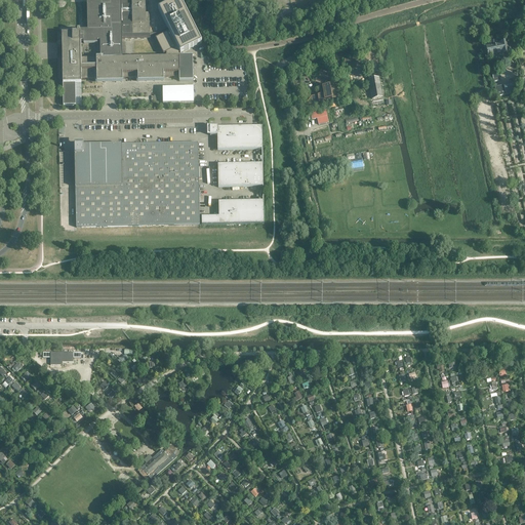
[(146,1),(132,1),(121,1),(87,2),(88,31),(68,31),(68,34),(57,34),(57,43),(64,43),(64,58),(57,58),(58,80),(63,80),(63,84),(81,83),(81,79),(96,79),(97,83),(123,82),(122,78),(137,78),(138,82),(164,82),(163,78),(179,77),(179,81),(193,81),(193,56),(179,56),(179,53),(180,54),(202,43),(180,0),(179,0),(176,0),(158,9),(167,29),(157,34),(150,34),(150,13),(146,13),(146,1)]
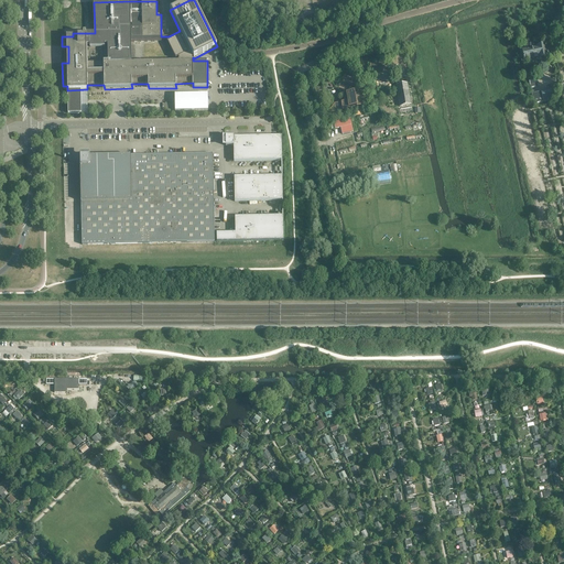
[(324,19),(320,6),(315,7),(318,14),(308,18),(310,23),(324,19)]
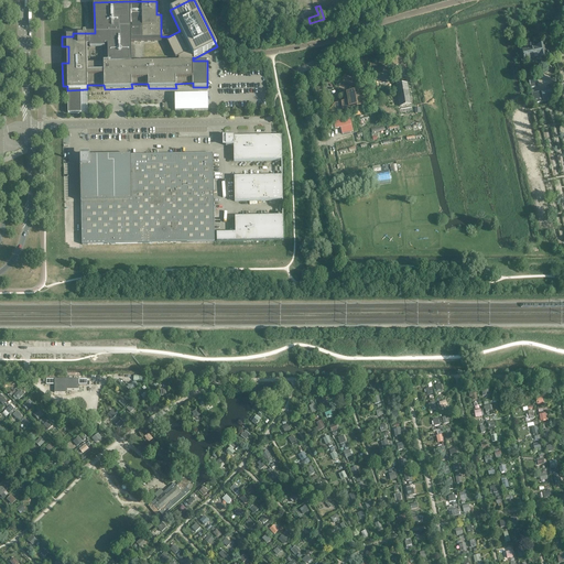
[(548,56),(545,45),(537,47),(539,57),(539,58),(548,56)]
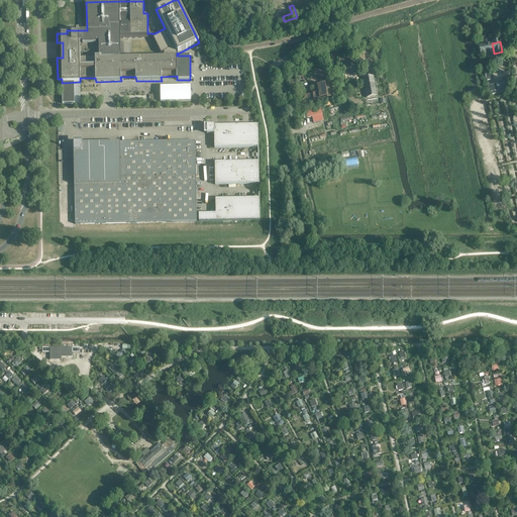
[(492,43),(486,45),(488,55),(494,53),(492,43)]
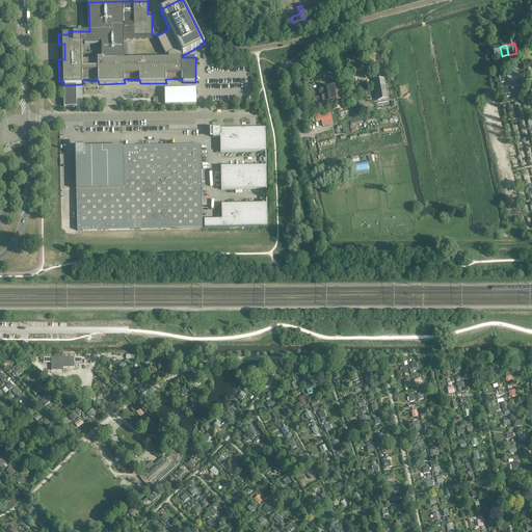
[(502,56),(500,47),(493,48),(495,57),(502,56)]
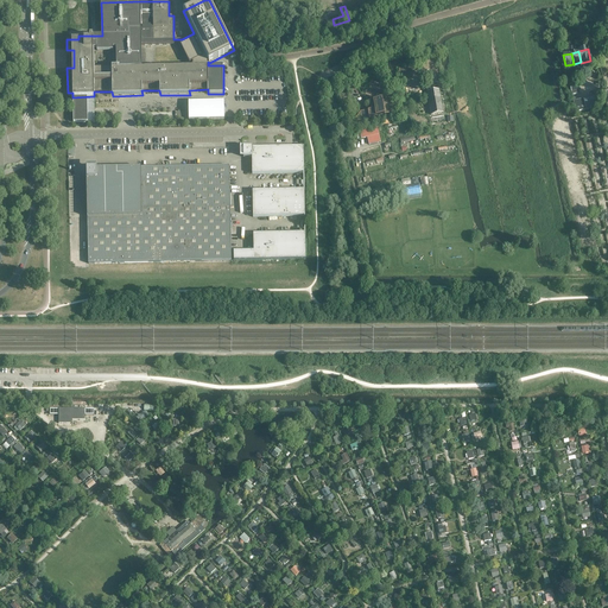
[(582,107),(580,94),(578,90),(580,89),(578,83),(570,86),(571,93),(571,96),(572,96),(575,108),(582,107)]
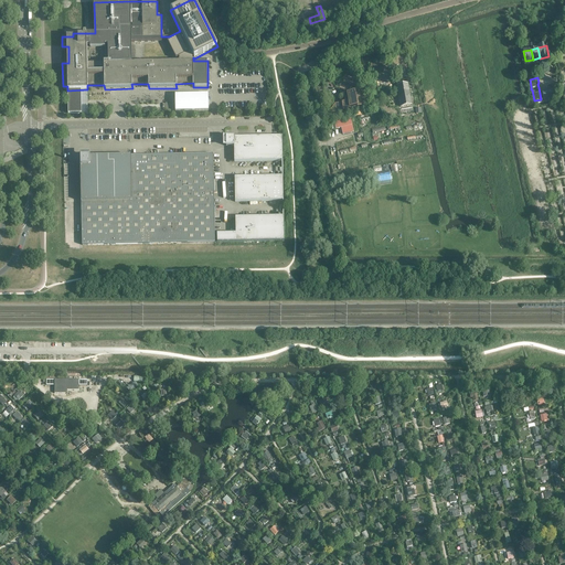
[(396,86),(401,107),(412,105),(408,84),(396,86)]
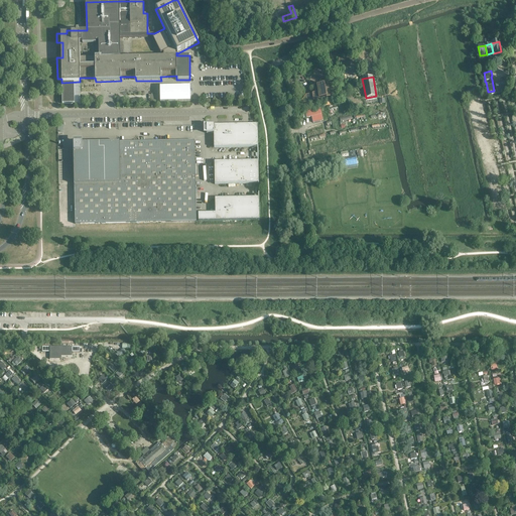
[(80,83),(61,83),(62,104),(75,104),(81,104),(80,83)]
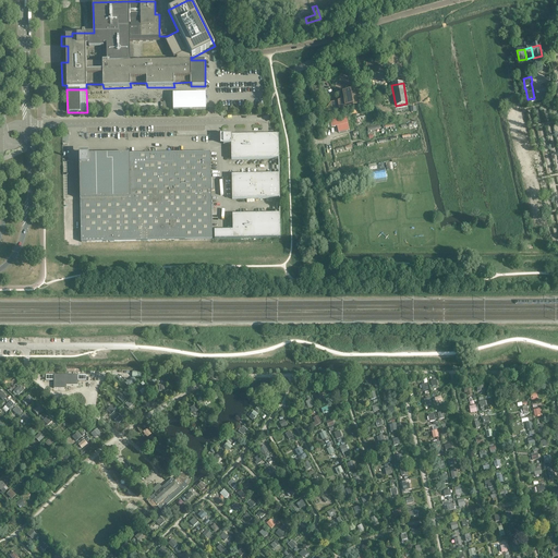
[(358,106),(356,97),(361,96),(360,91),(338,94),(342,99),(343,98),(343,100),(330,102),(328,107),(330,108),(330,111),(346,109),(346,108),(358,106)]
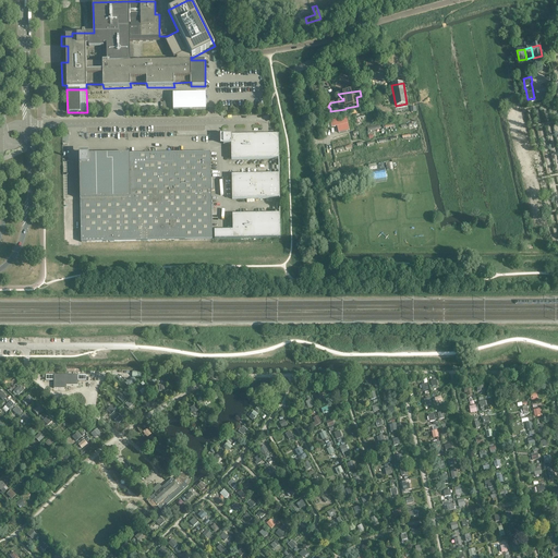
[(206,93),(172,94),(173,110),(206,110),(206,93)]
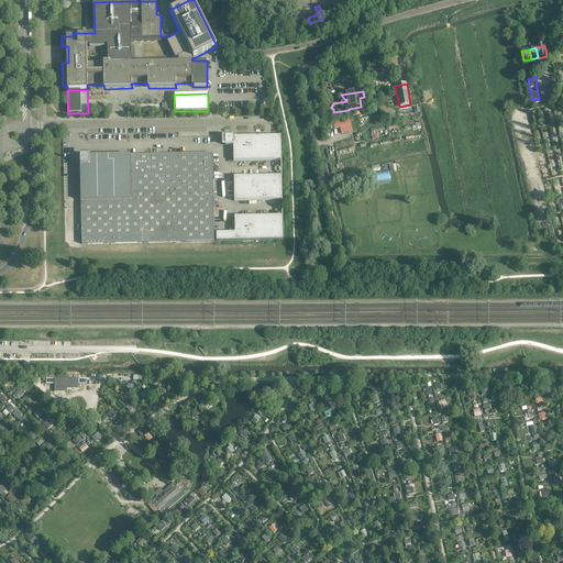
[(352,130),(349,118),(349,117),(332,121),(334,128),(340,125),(341,132),(352,130)]
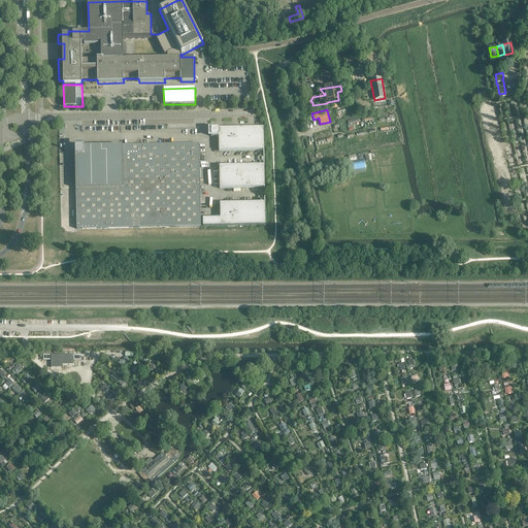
[(264,151),(264,128),(211,129),(211,136),(219,136),(219,152),(264,151)]
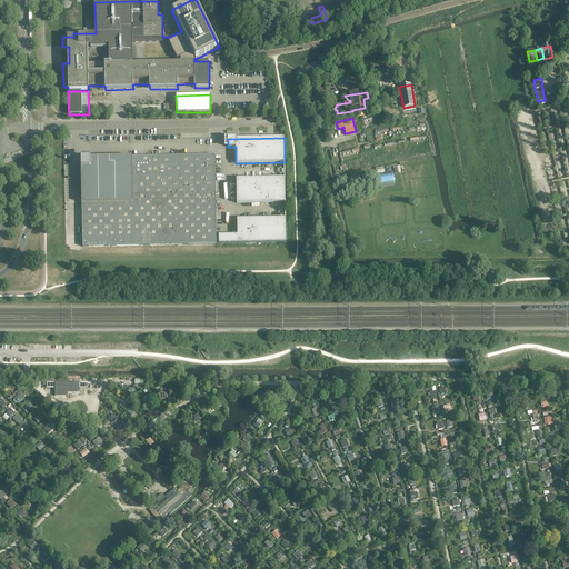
[(182,206),(182,195),(181,156),(170,156),(170,157),(165,157),(166,206),(182,206)]
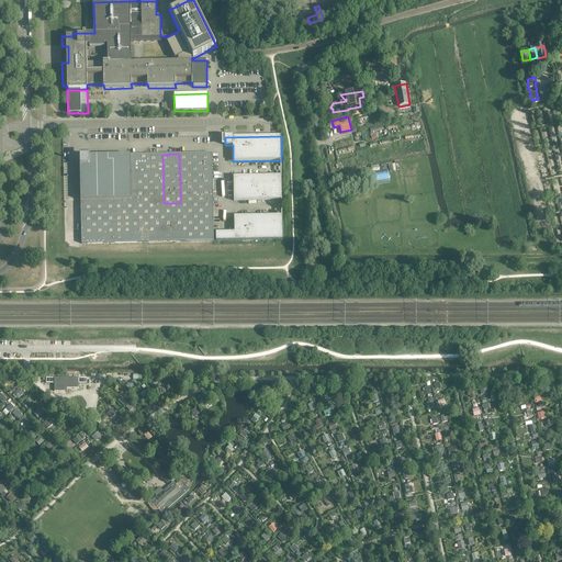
[(197,191),(195,154),(191,154),(179,154),(180,192),(197,191)]
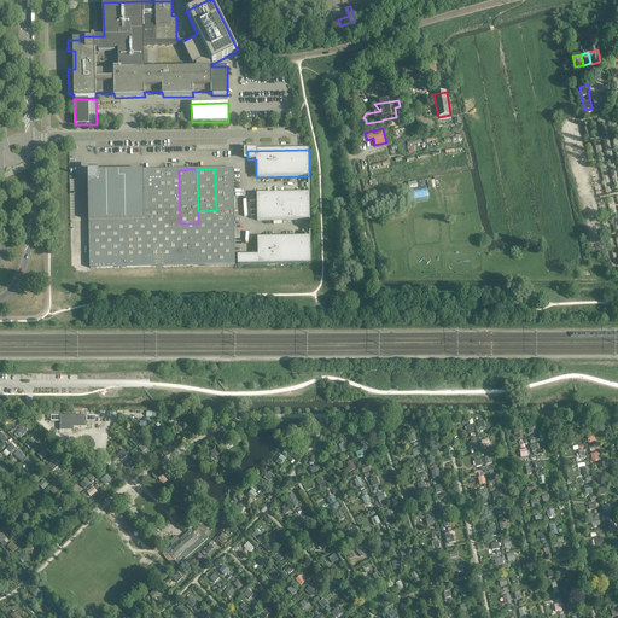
[(234,210),(233,169),(221,169),(215,169),(216,210),(234,210)]
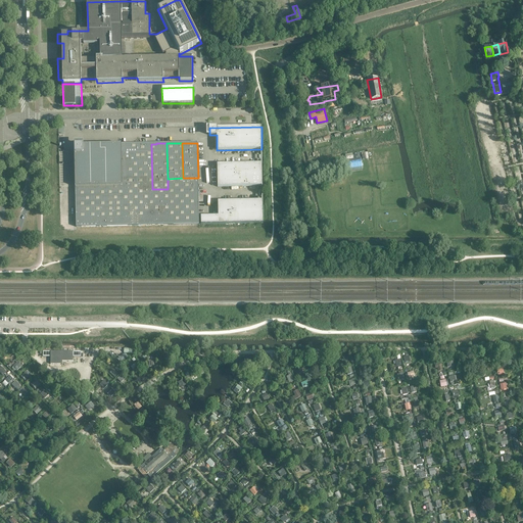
[(122,190),(121,144),(110,144),(110,145),(105,145),(106,190),(122,190)]
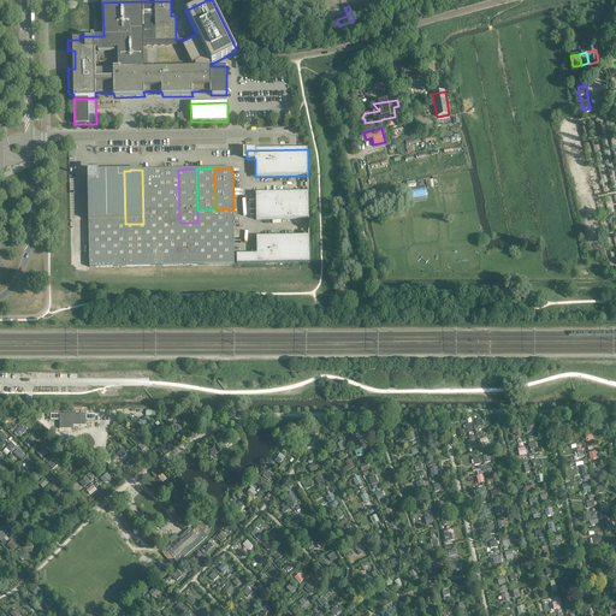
[(161,224),(160,170),(142,170),(143,224),(161,224)]
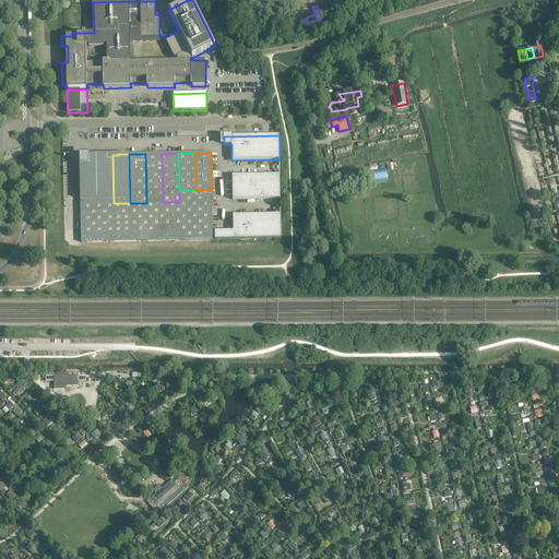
[(163,202),(162,154),(157,154),(145,154),(146,203),(163,202)]
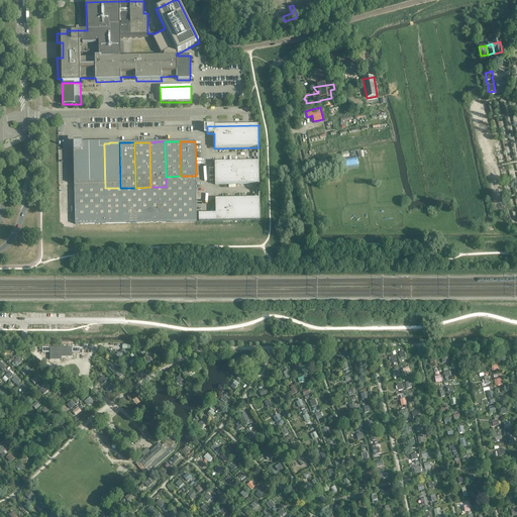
[(90,189),(89,143),(74,143),(75,189),(90,189)]
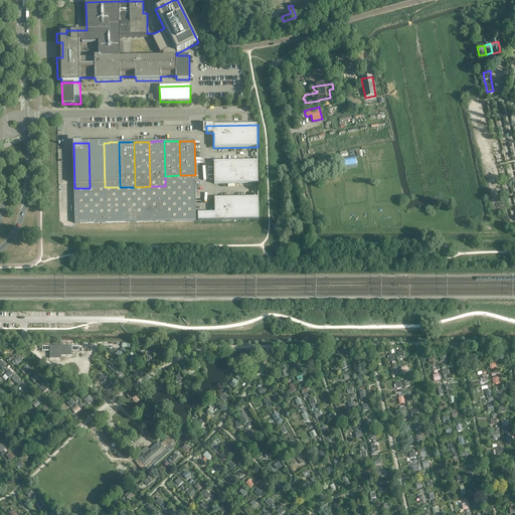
[(105,187),(104,143),(100,143),(89,143),(90,188),(105,187)]
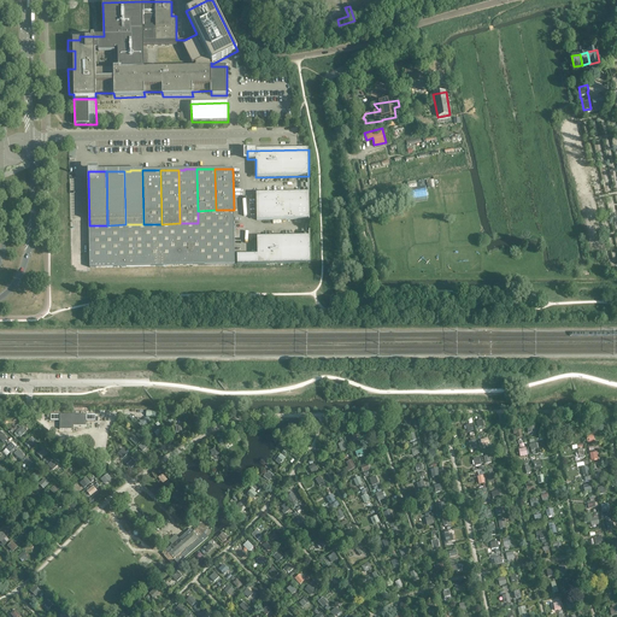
[(425,187),(406,189),(409,204),(428,200),(425,187)]
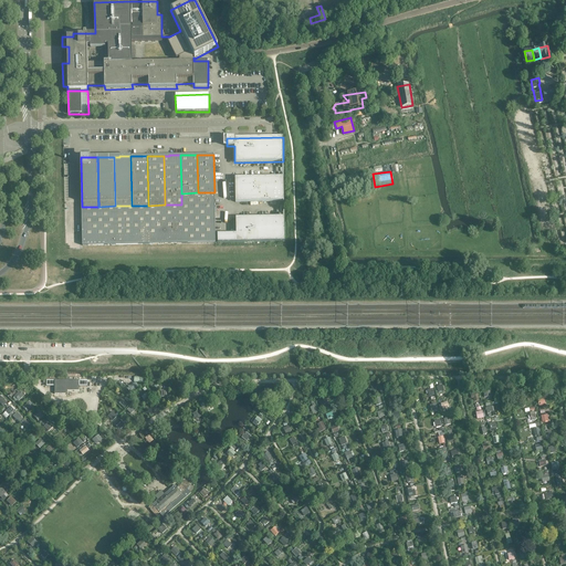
[(284,201),(283,177),(236,178),(236,202),(284,201)]
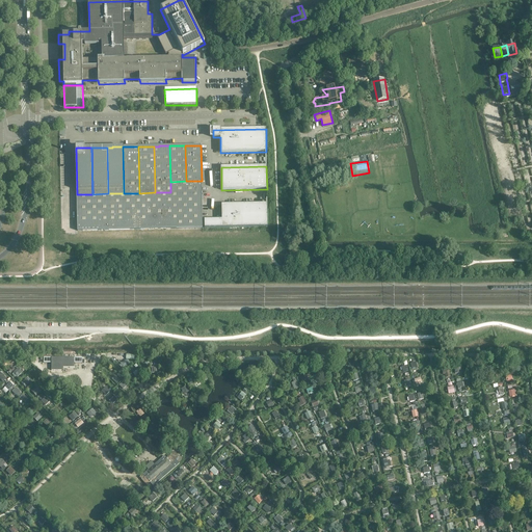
[(202,192),(202,181),(186,181),(170,182),(170,192),(202,192)]
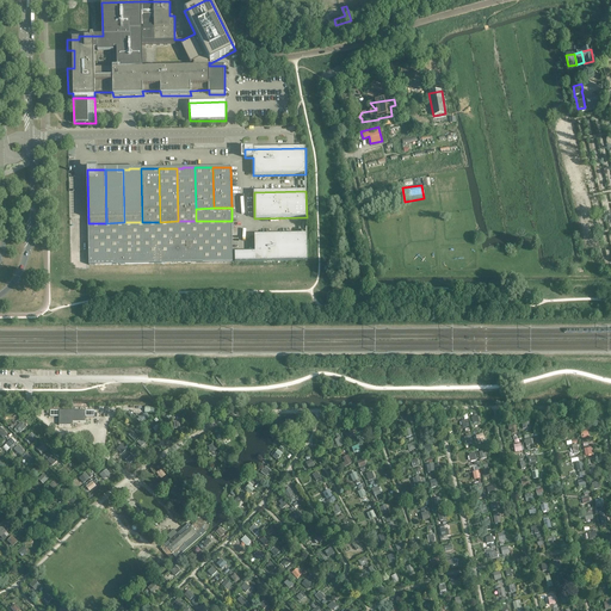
[(196,253),(196,234),(196,221),(178,221),(160,222),(142,222),(124,222),(106,223),(88,223),(88,245),(91,250),(88,250),(88,265),(190,263),(190,253),(196,253)]
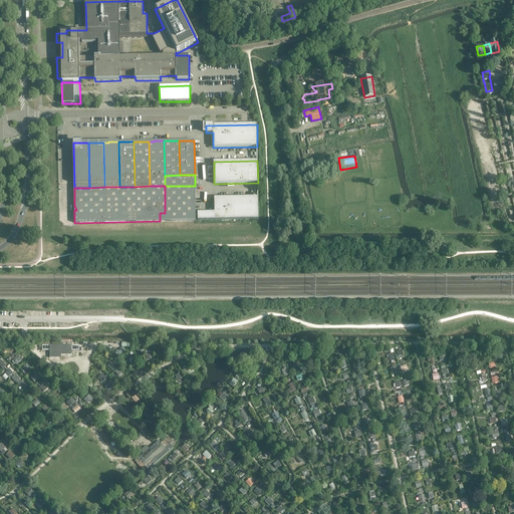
[(195,196),(195,186),(165,186),(165,197),(195,196)]
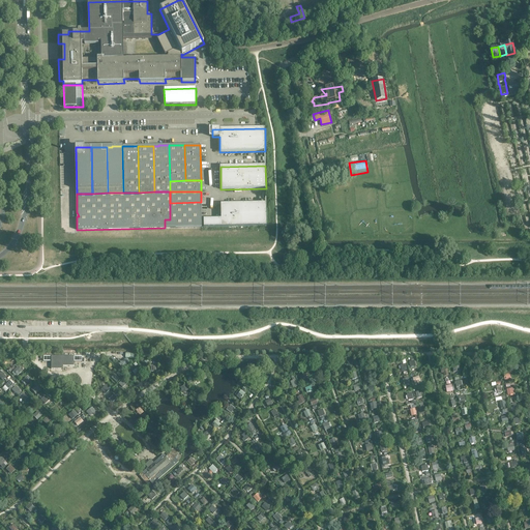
[(202,228),(201,202),(170,203),(170,219),(165,219),(165,228),(202,228)]
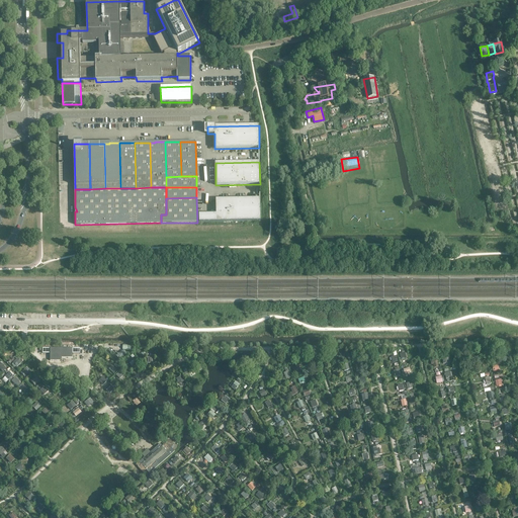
[(260,221),(260,198),(216,199),(216,213),(199,214),(199,223),(260,221)]
